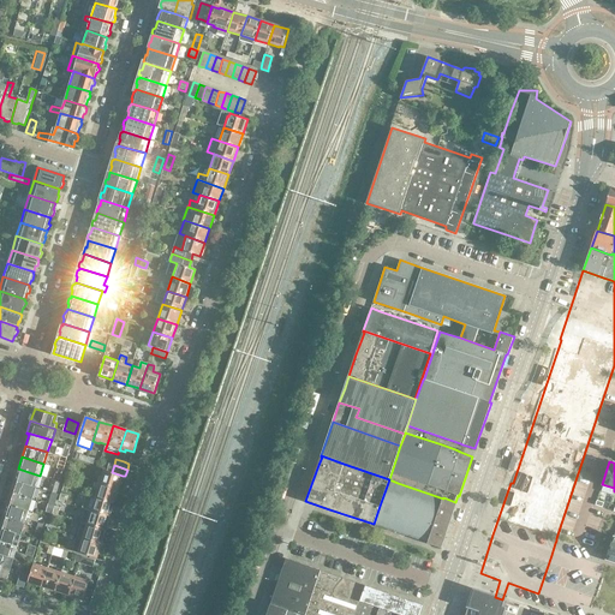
[(64,470),(63,470),(55,467),(52,479),(60,482),(64,470)]
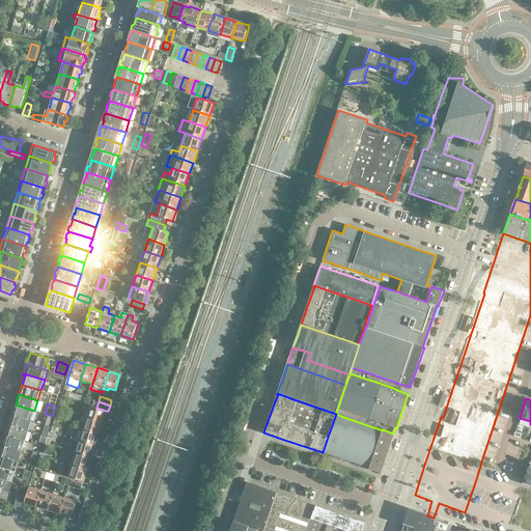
[(16,404),(12,415),(31,421),(34,411),(16,404)]
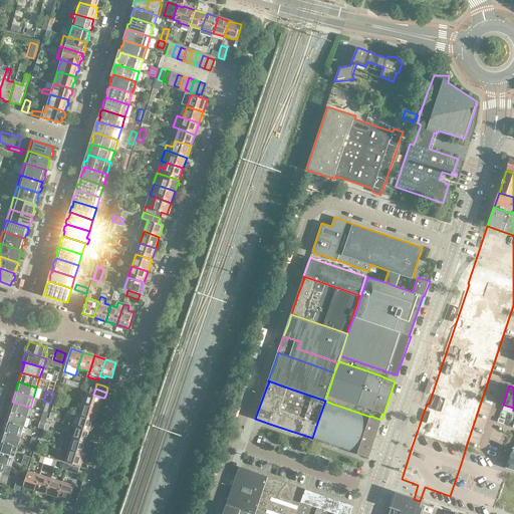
[(80,403),(83,404),(98,409),(102,398),(99,397),(93,395),(88,393),(86,392),(84,398),(82,397),(80,403)]
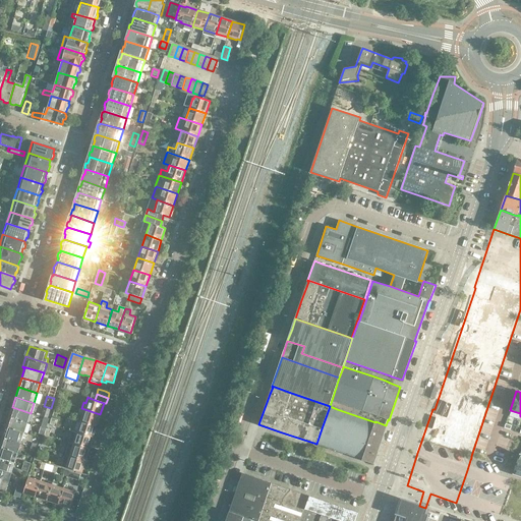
[(322,428),(316,444),(362,460),(374,464),(387,425),(386,425),(375,421),(375,422),(337,409),(330,406),(322,428)]
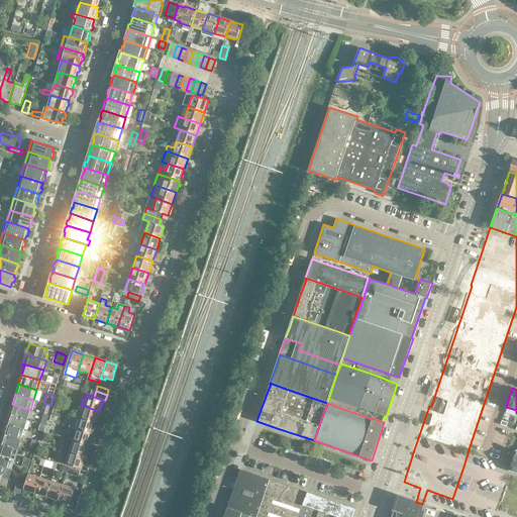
[(12,404),(9,414),(27,420),(30,410),(12,404)]
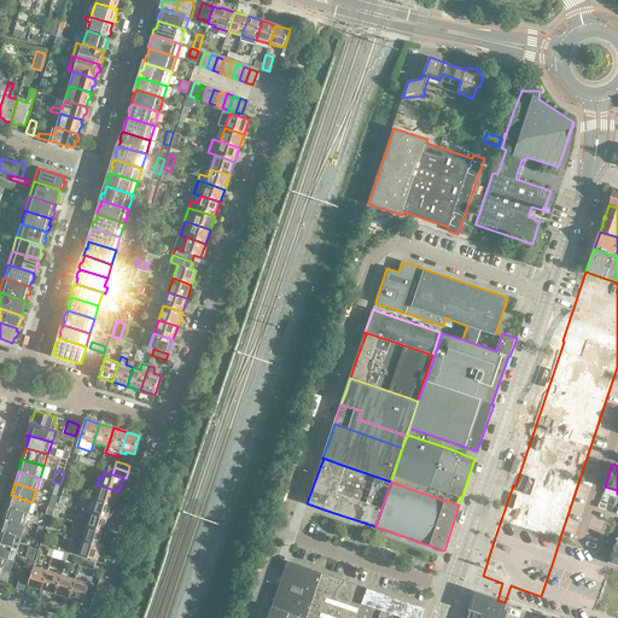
[(93,497),(95,499),(115,505),(118,491),(100,485),(98,493),(94,491),(93,497)]
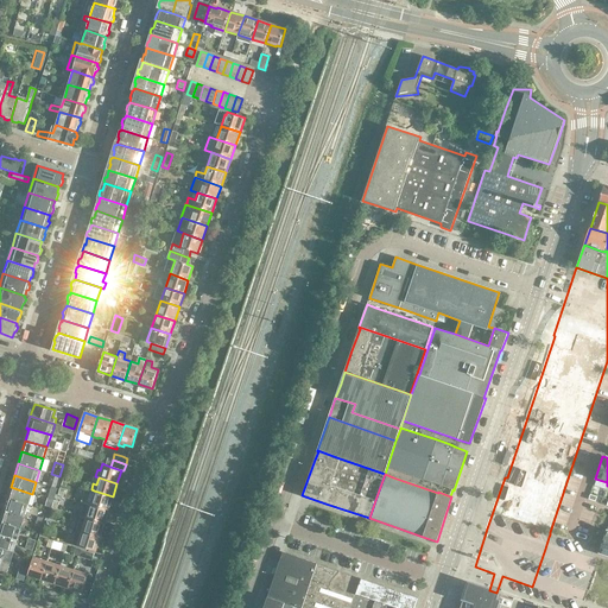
[(11,487),(7,499),(29,506),(32,494),(11,487)]
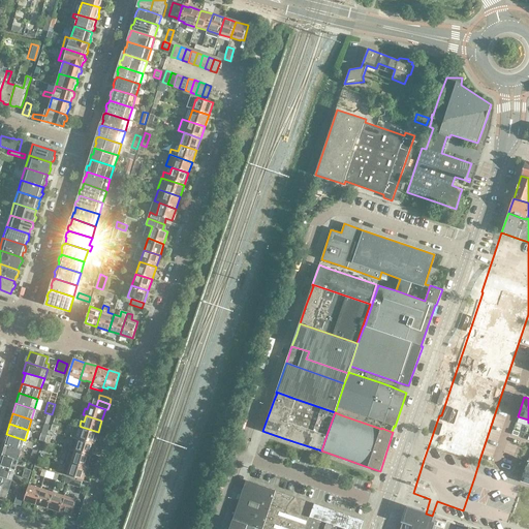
[(75,438),(78,439),(94,444),(98,432),(82,427),(80,435),(75,433),(74,437),(75,438)]
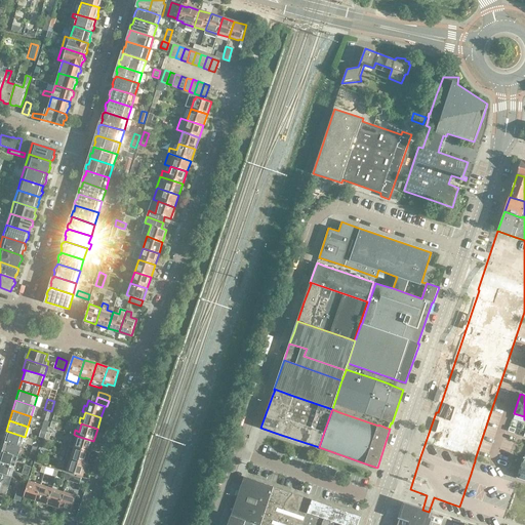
[(6,431),(3,441),(22,446),(25,437),(6,431)]
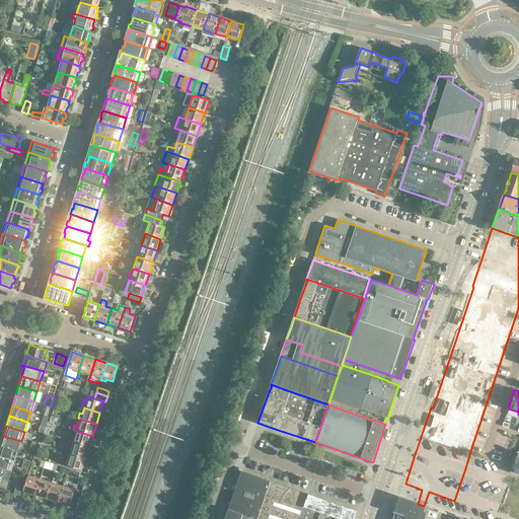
[(71,441),(73,442),(89,447),(92,436),(76,431),(74,430),(72,429),(68,440),(71,441)]
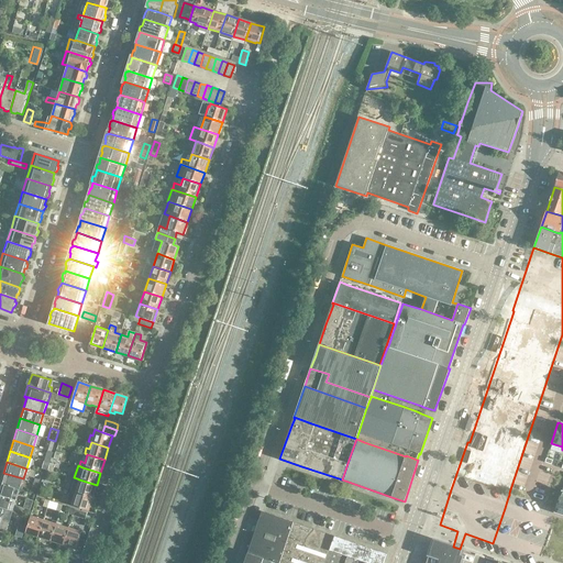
[(46,470),(43,479),(48,482),(52,472),(48,471),(46,470)]
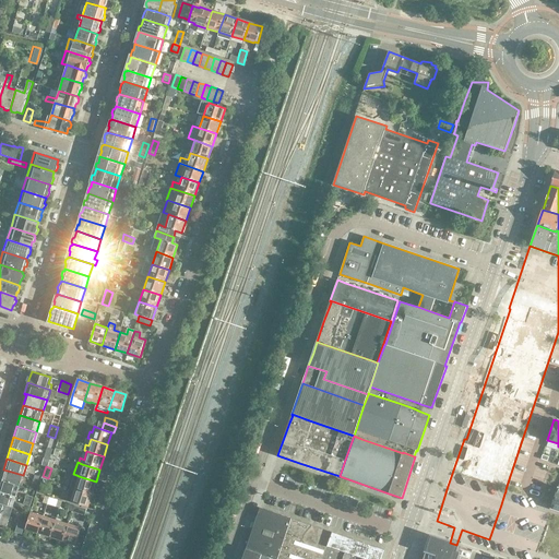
[(3,470),(0,478),(0,479),(20,486),(23,475),(3,470)]
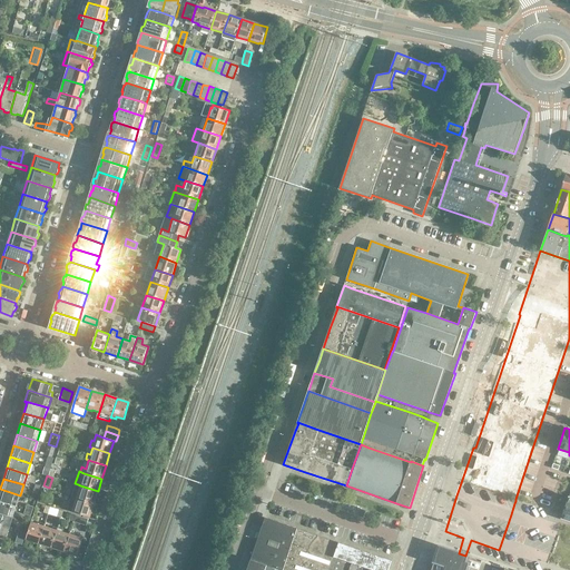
[(74,498),(76,499),(94,503),(98,491),(80,485),(77,494),(75,493),(74,498)]
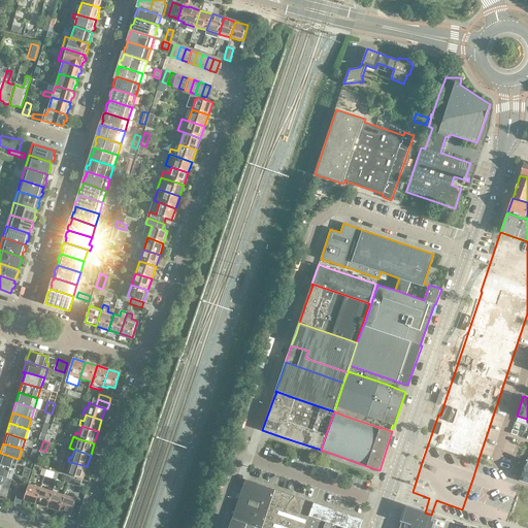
[(0,453),(0,464),(15,469),(19,459),(0,453)]
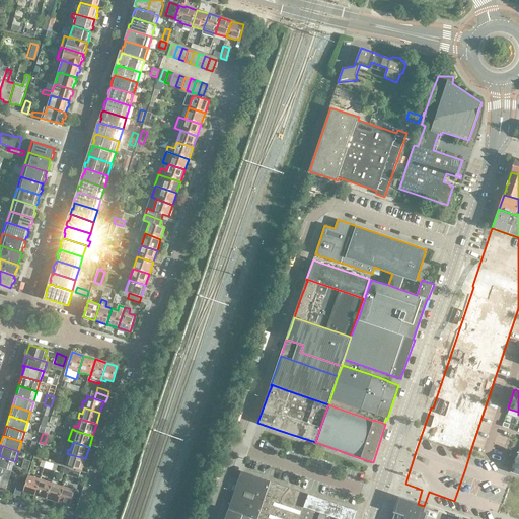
[(69,454),(66,463),(67,463),(66,465),(81,470),(85,458),(69,454)]
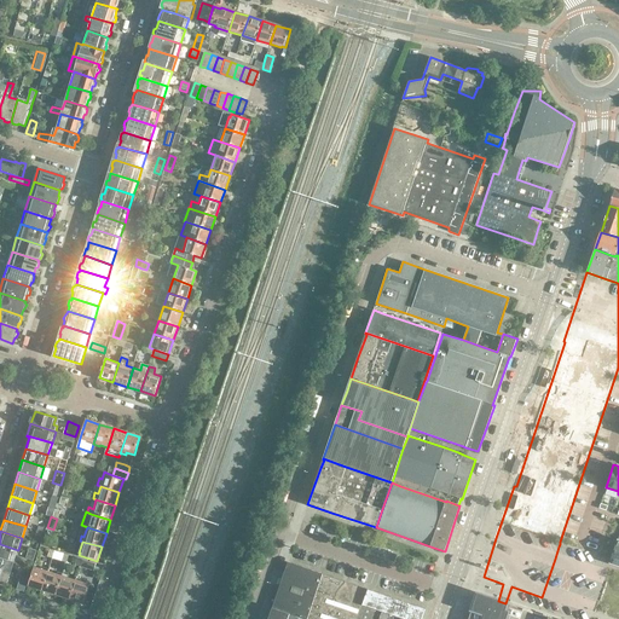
[(560,544),(555,559),(593,572),(599,555),(560,542),(560,544)]
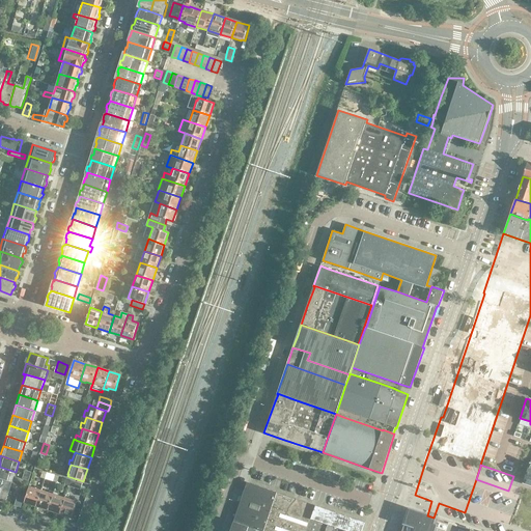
[(0,477),(12,482),(16,472),(0,467),(0,477)]
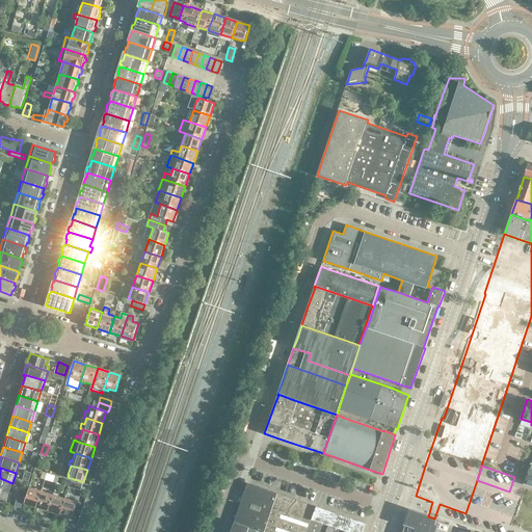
[(0,478),(0,489),(14,495),(15,493),(9,490),(12,483),(0,478)]
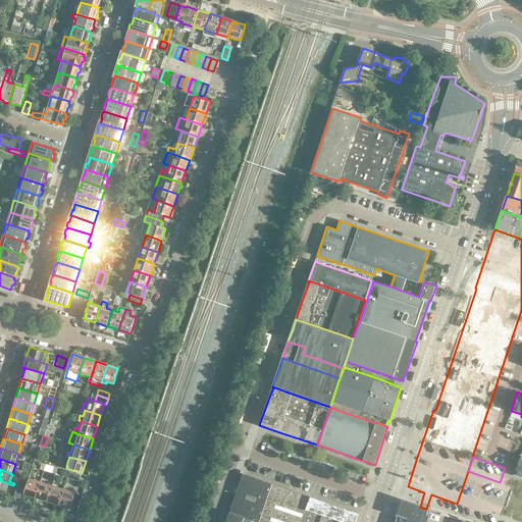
[(69,472),(67,477),(80,481),(81,475),(69,472)]
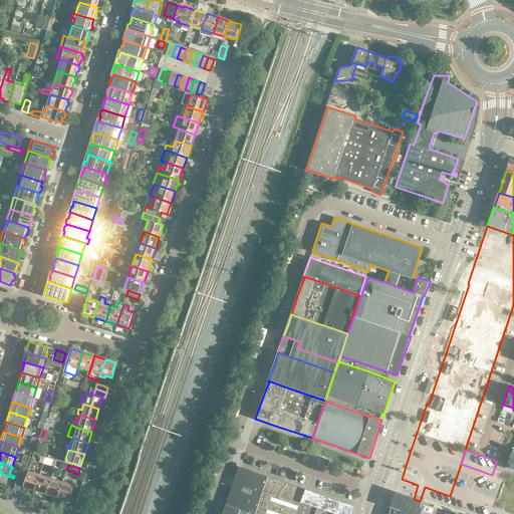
[(239,467),(226,505),(241,510),(253,513),(349,513),(353,505),(239,467)]
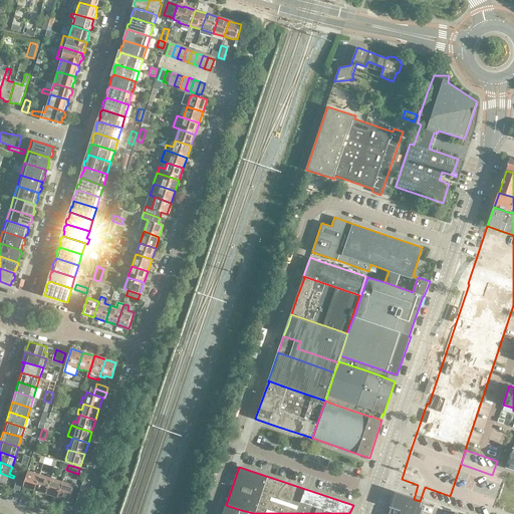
[(29,470),(24,486),(35,490),(40,474),(41,472),(36,470),(35,473),(29,470)]
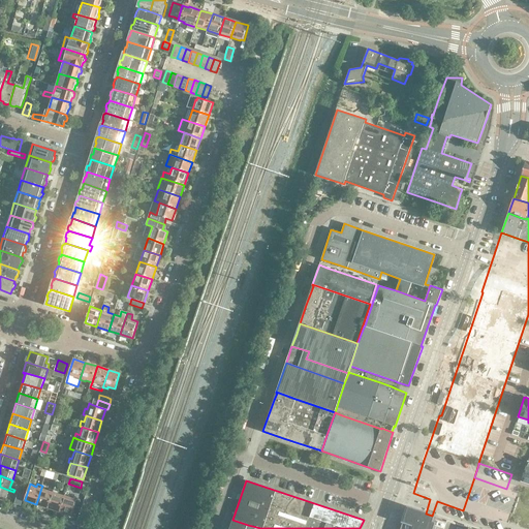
[(41,488),(36,504),(49,507),(53,492),(54,489),(49,488),(49,490),(41,488)]
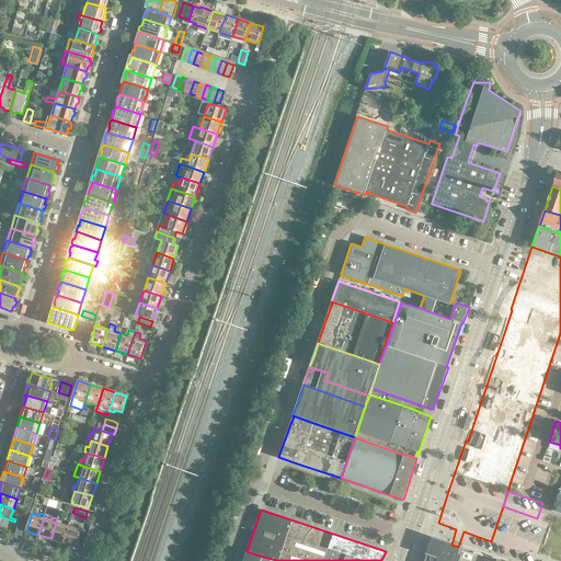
[(56,522),(52,538),(64,542),(68,525),(61,523),(63,521),(57,518),(56,522)]
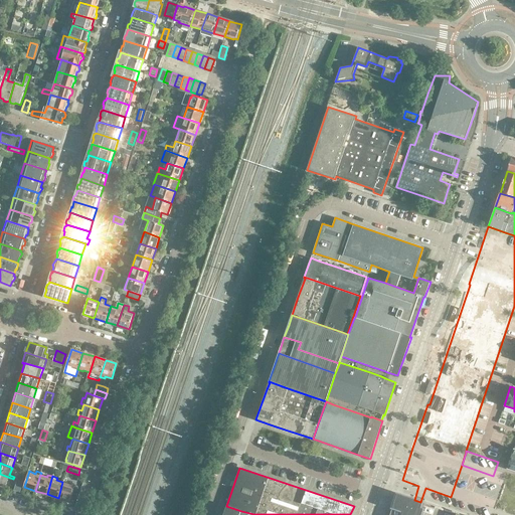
[(14,490),(19,492),(22,482),(17,480),(14,490)]
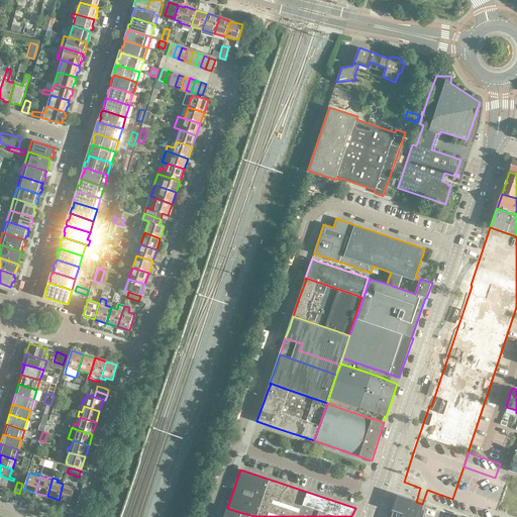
[(64,482),(63,484),(59,500),(71,504),(76,488),(68,486),(69,484),(64,482)]
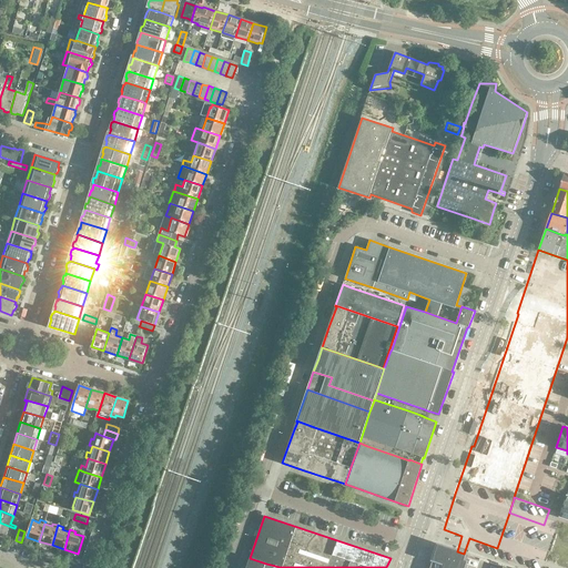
[(507,567),(450,549),(437,545),(435,554),(428,567),(507,567)]
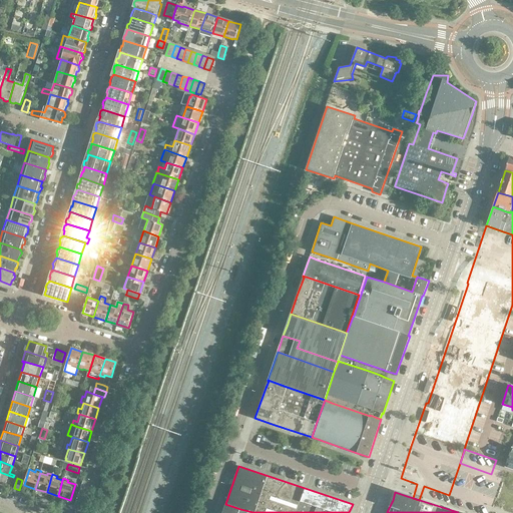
[(251,512),(225,504),(222,512),(251,512)]
